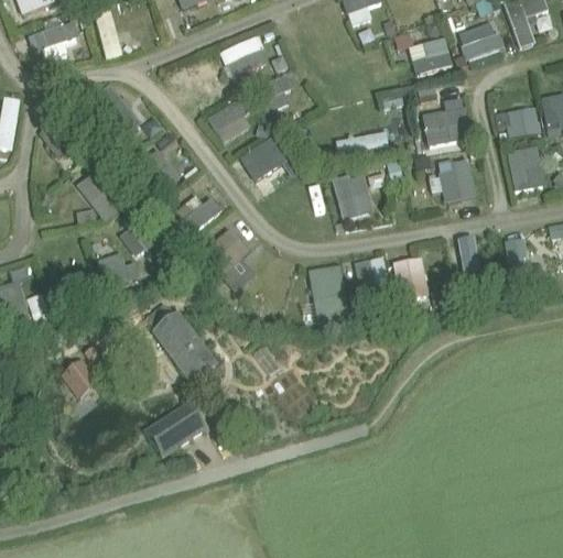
[(15,0),(21,14),(58,0),(15,0)]
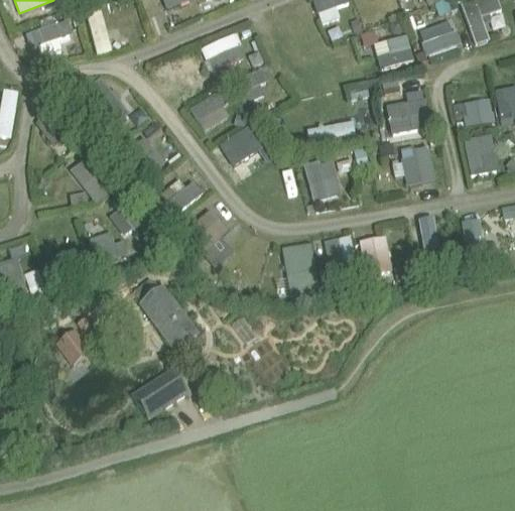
[(162,0),(165,8),(186,0),(162,0)]
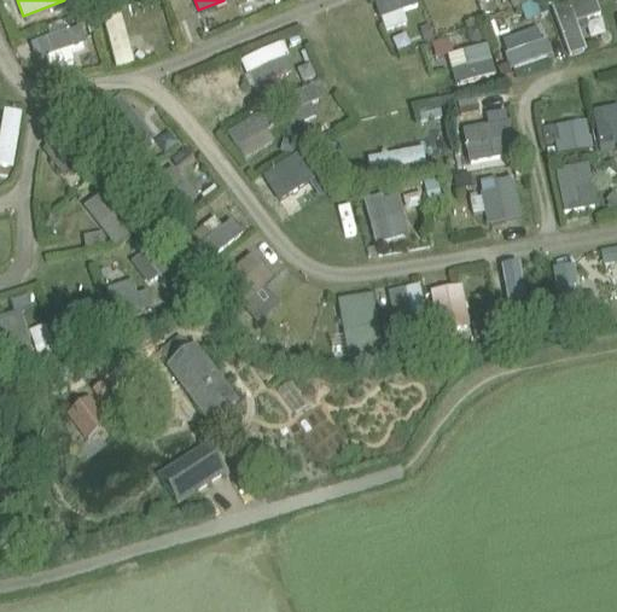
[(403,6),(420,0),(376,0),(385,27),(408,19),(403,6)]
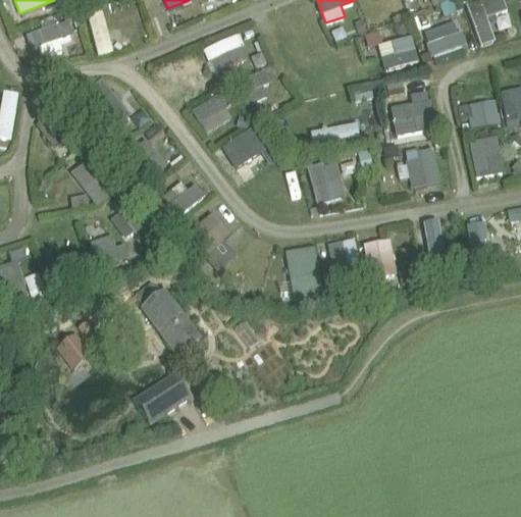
[(446,0),(439,2),(444,14),(456,10),(453,0),(446,0)]
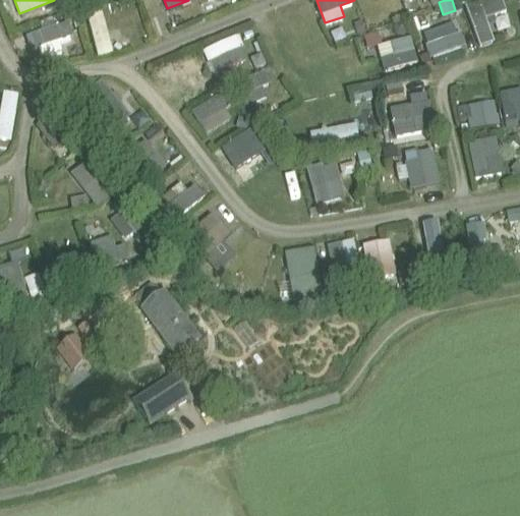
[(493,40),(484,17),(484,16),(505,9),(501,0),(465,0),(480,44),(493,40)]
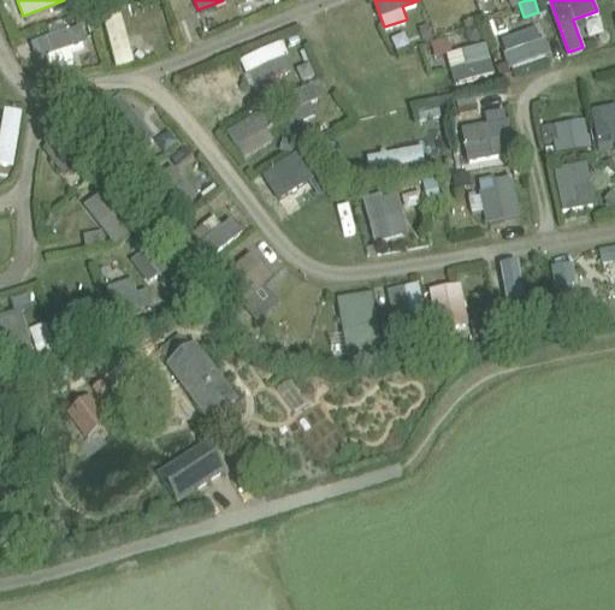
[(112,64),(135,58),(131,43),(145,40),(135,7),(99,17),(112,64)]
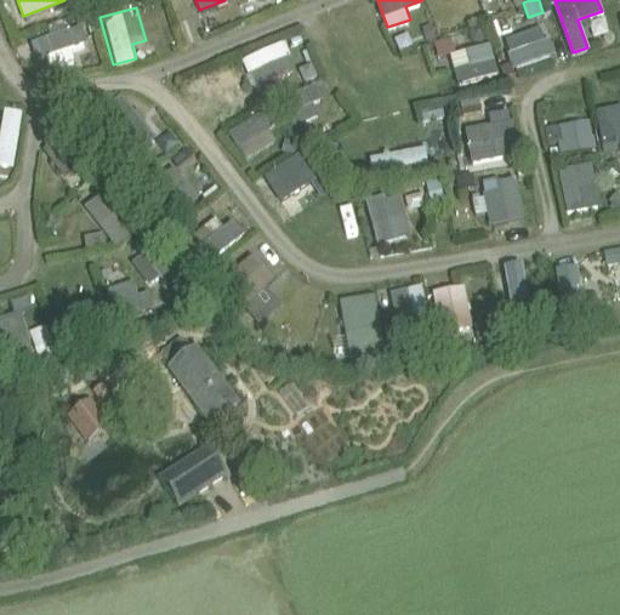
[(421,24),(426,38),(434,34),(430,21),(421,24)]
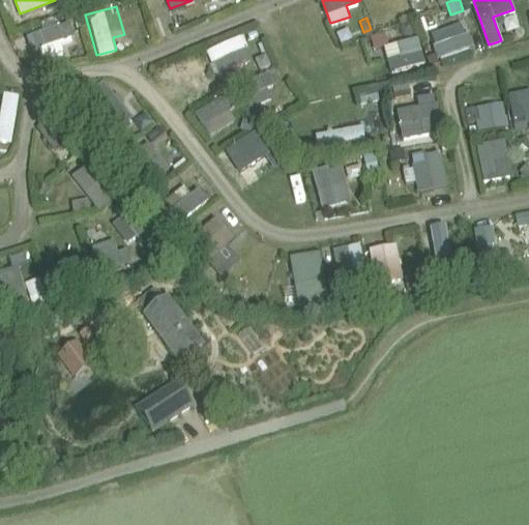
[(405,18),(400,24),(402,32),(410,34),(415,28),(413,20),(405,18)]
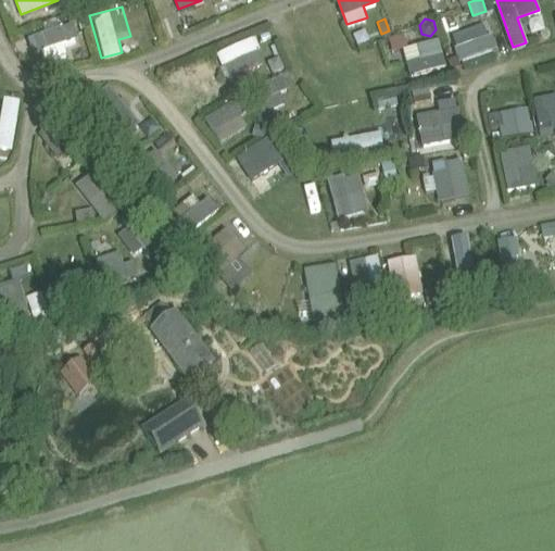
[(494,49),(487,20),(450,29),(457,59),(494,49)]
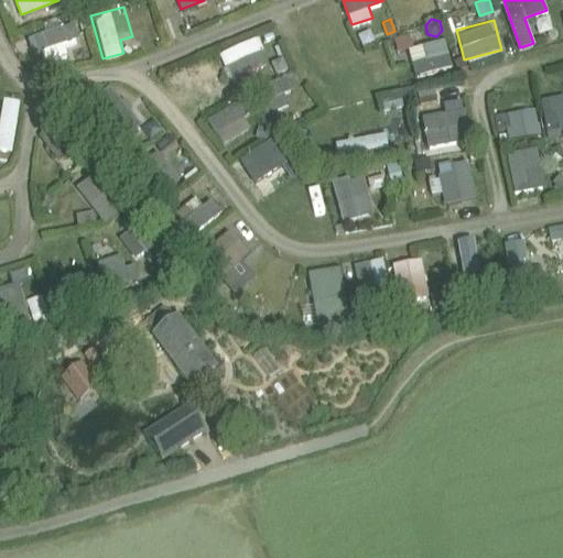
[(63,40),(77,35),(73,21),(31,35),(39,61),(67,52),(63,40)]
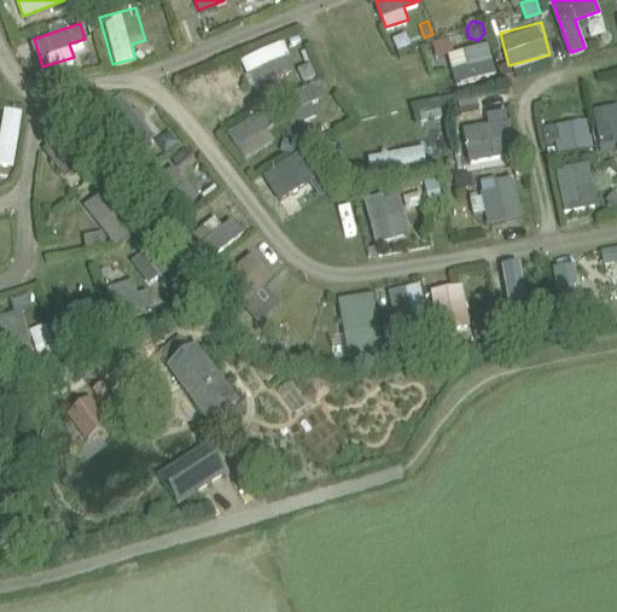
[(243,56),(255,83),(292,66),(280,39),(243,56)]
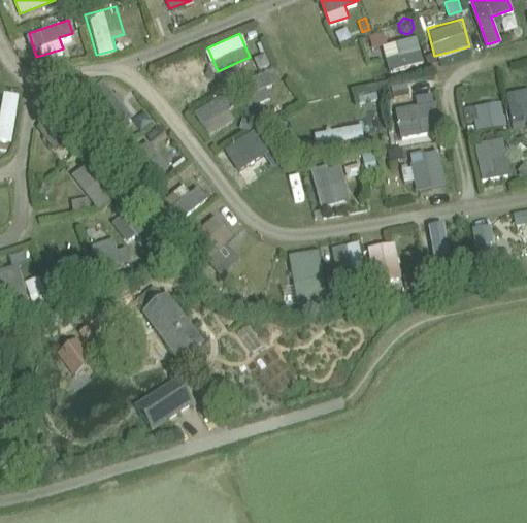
[(417,36),(397,41),(399,52),(386,55),(390,69),(423,62),(417,36)]
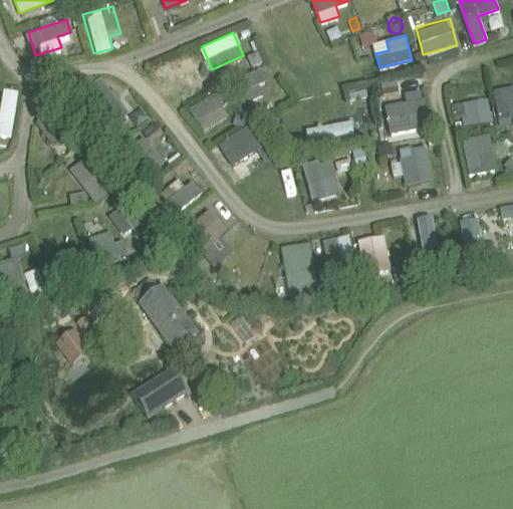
[(262,60),(257,50),(246,54),(251,65),(262,60)]
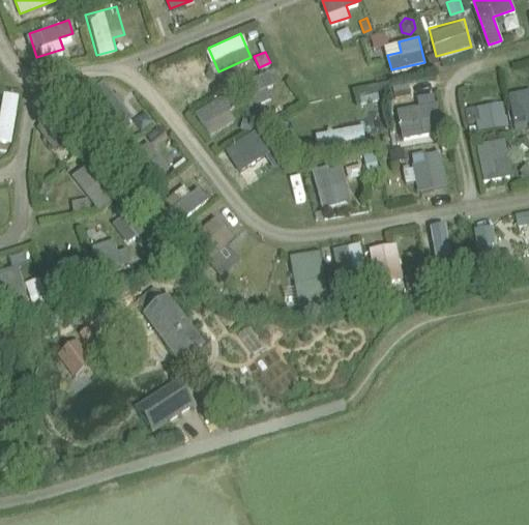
[(438,60),(435,52),(425,56),(429,64),(438,60)]
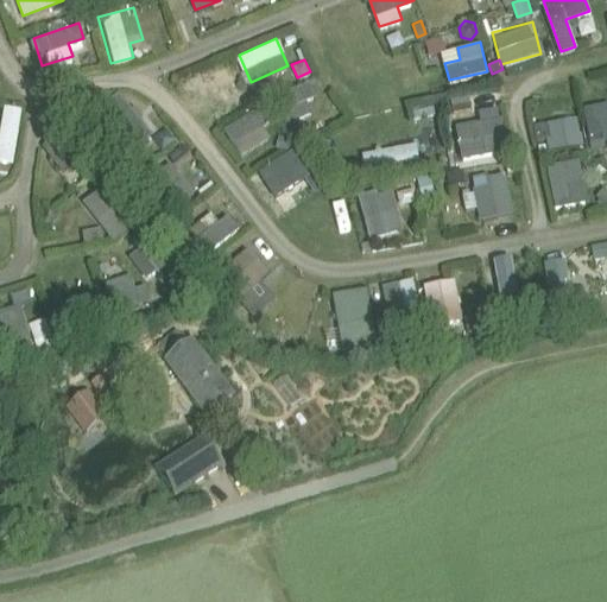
[(315,95),(308,81),(274,96),(282,112),(284,111),(289,121),(311,111),(305,100),(315,95)]
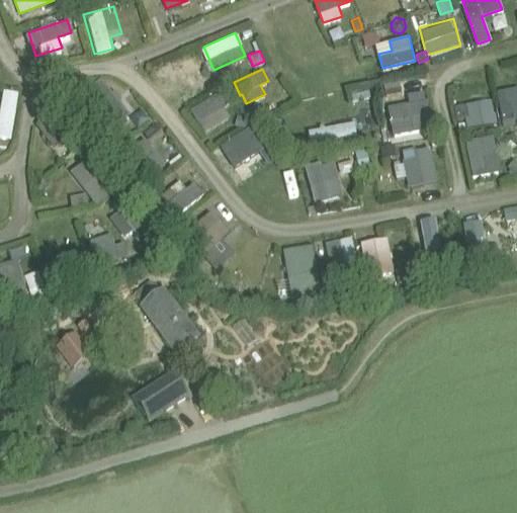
[(217,80),(219,80),(228,81),(230,81),(231,71),(216,70),(211,72),(217,80)]
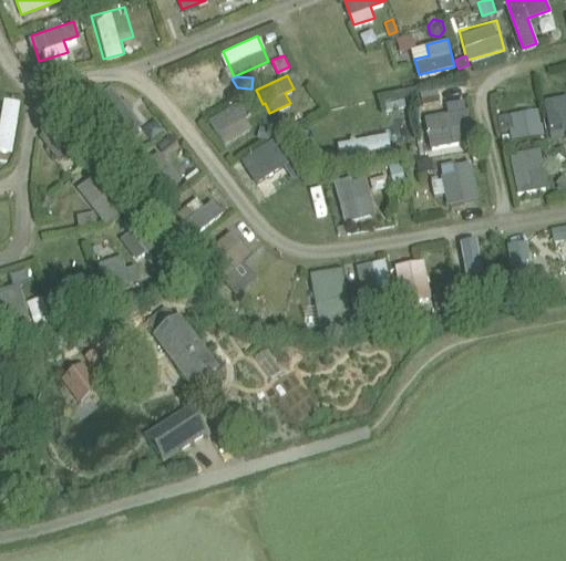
[(141,123),(110,84),(102,91),(100,87),(82,102),(115,143),(141,123)]
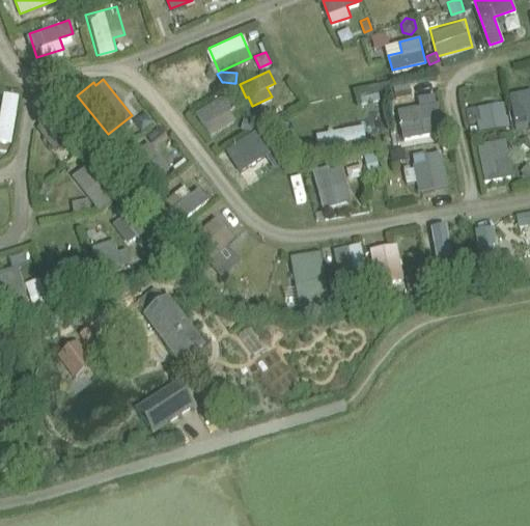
[(393,85),(395,98),(403,97),(408,90),(406,83),(393,85)]
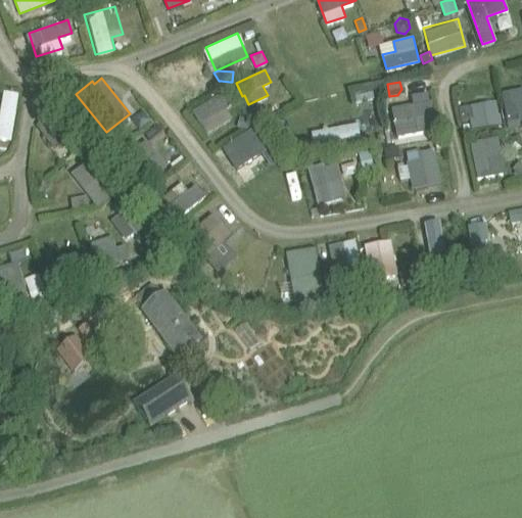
[(353,89),(356,99),(373,96),(371,86),(353,89)]
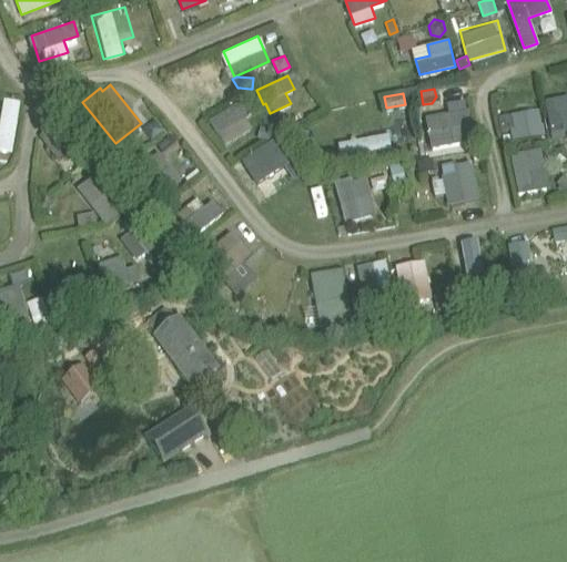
[(566,93),(544,99),(549,124),(562,122),(564,129),(566,128),(566,93)]
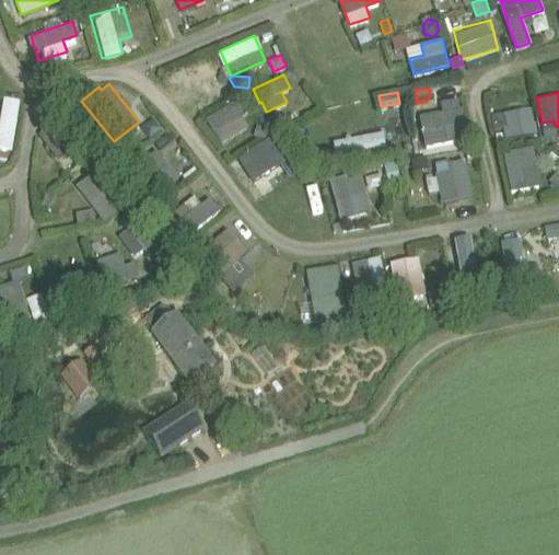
[(241,112),(251,106),(243,93),(207,117),(222,140),(248,123),(241,112)]
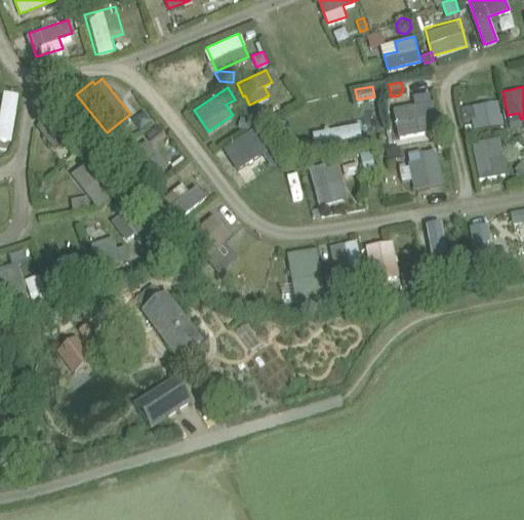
[(0,134),(13,136),(16,90),(0,88),(0,134)]
